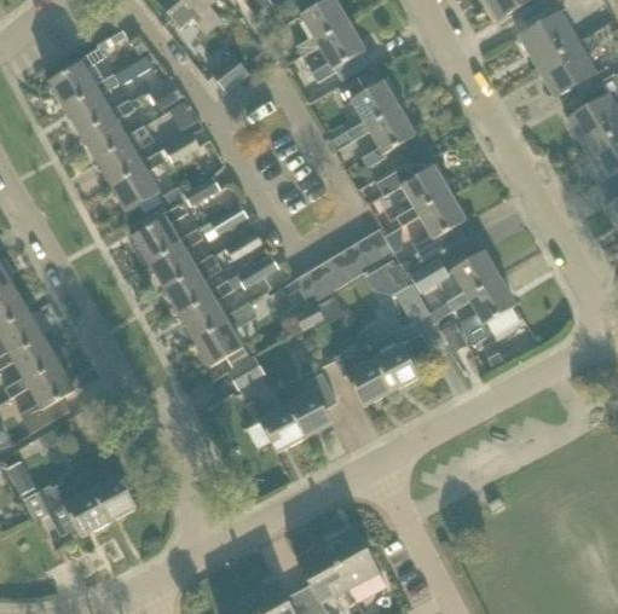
[(204,33),(213,25),(191,0),(157,0),(180,28),(192,18),(204,33)]
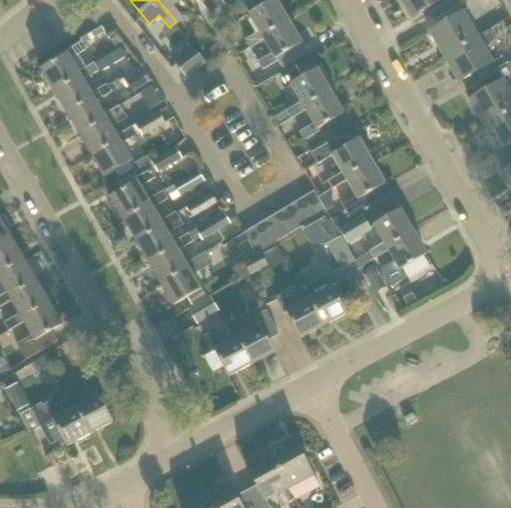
[(173,4),(178,0),(158,0),(176,21),(183,16),(173,4)]
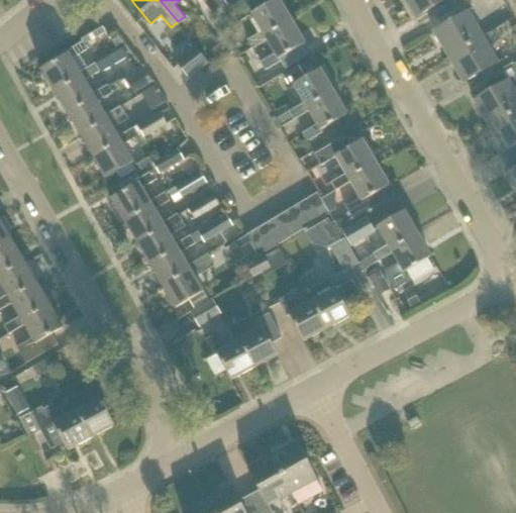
[(203,0),(216,16),(223,10),(214,0),(203,0)]
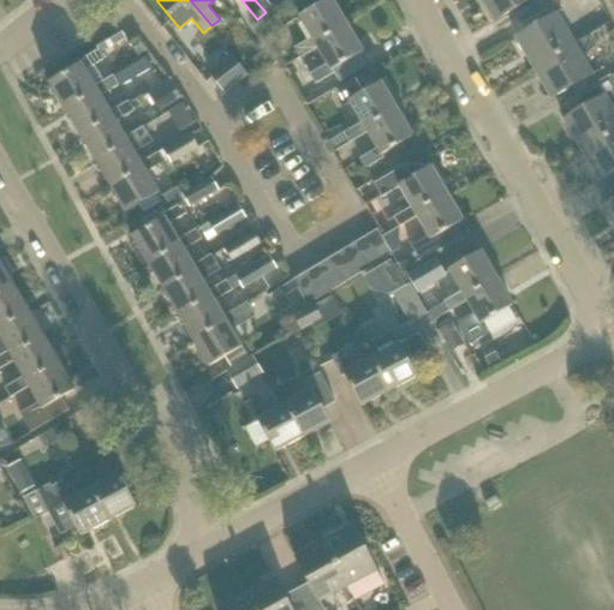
[(255,0),(266,12),(274,6),(269,0),(255,0)]
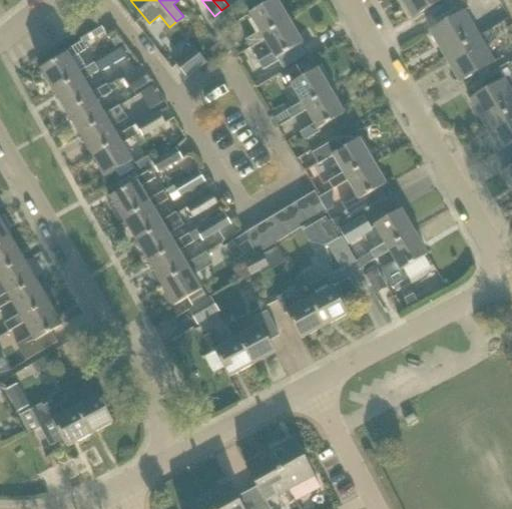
[(263,34),(290,18),(279,0),(270,0),(249,12),(260,29),(245,38),(250,46),(265,38),(263,34)]
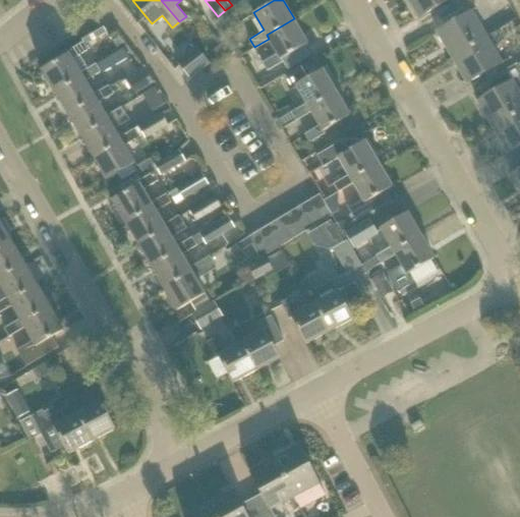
[(410,0),(419,15),(444,0),(410,0)]
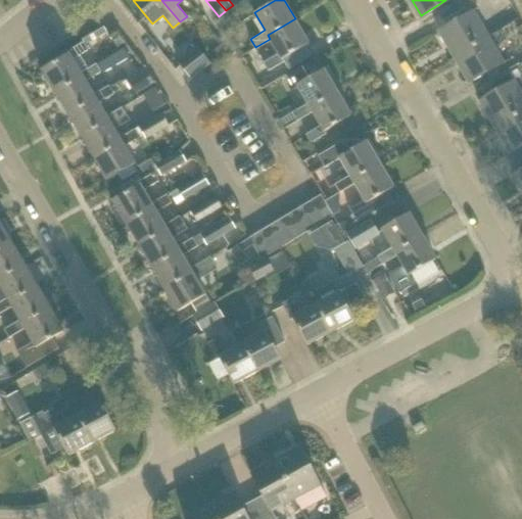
[(454,55),(488,35),(473,8),(438,29),(454,55)]
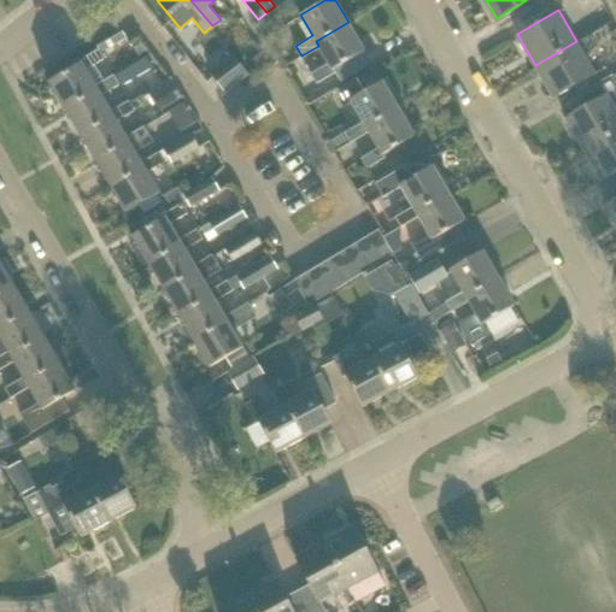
[(328,62),(311,72),(317,82),(336,70),(334,66),(361,52),(364,49),(363,47),(348,22),(316,41),(318,46),(328,62)]
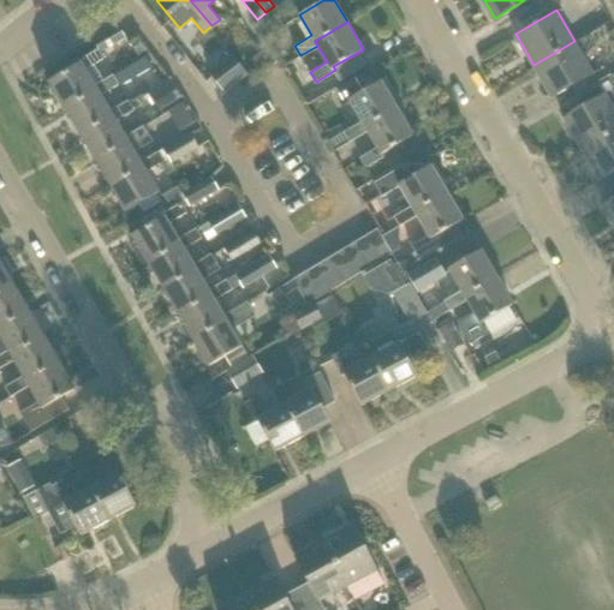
[(101,49),(126,35),(119,23),(94,37),(101,49)]
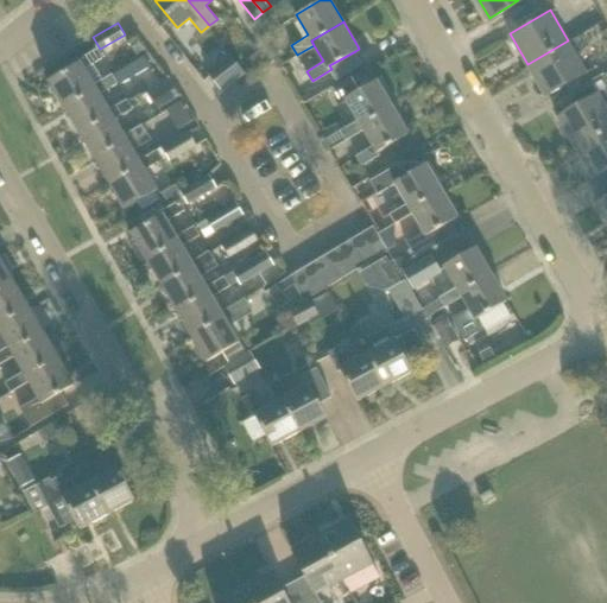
[(568,40),(528,64),(545,94),(586,70),(568,40)]
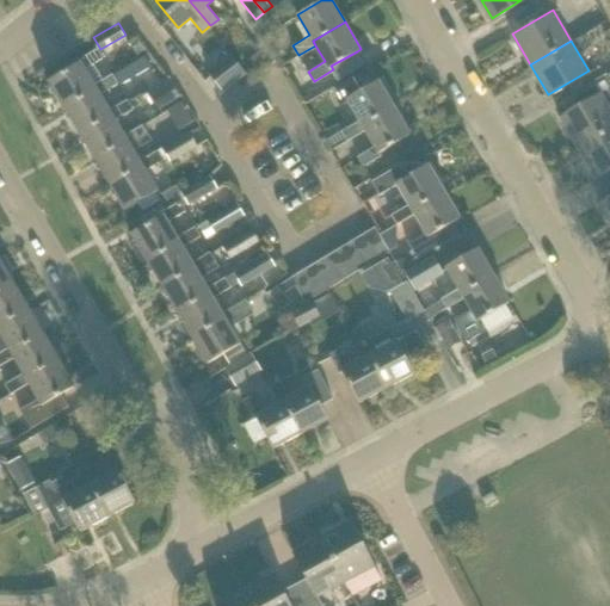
[(94,82),(103,78),(93,62),(103,56),(98,47),(78,59),(80,61),(49,80),(65,106),(97,87),(94,82)]
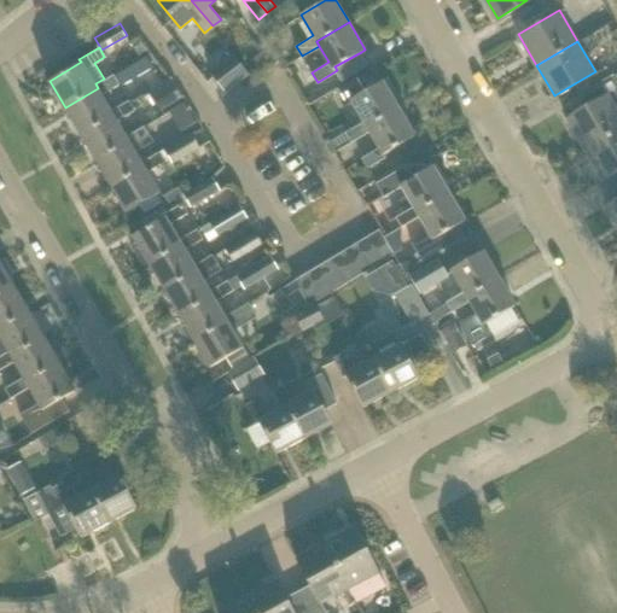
[(337,70),(342,79),(367,63),(361,52),(335,66),(337,70)]
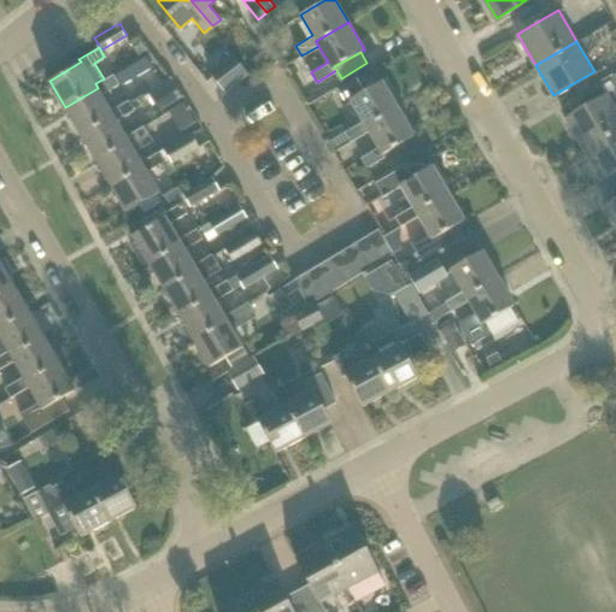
[(234,53),(212,71),(227,89),(248,71),(234,53)]
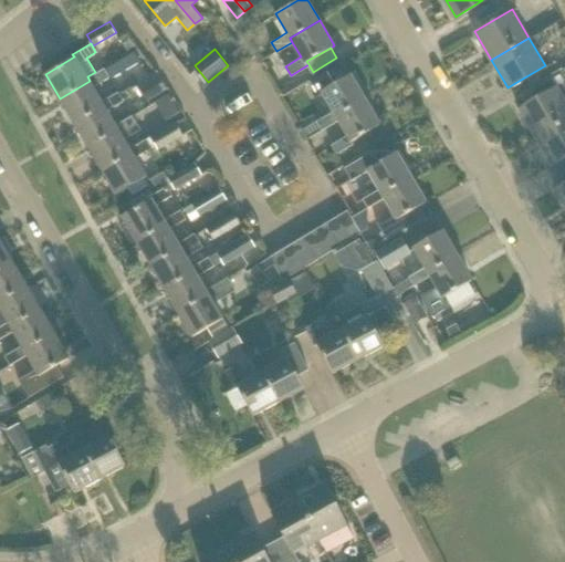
[(140,59),(135,50),(106,66),(112,76),(140,59)]
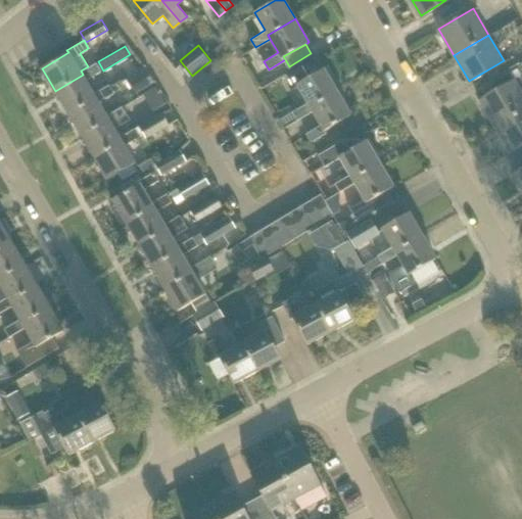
[(96,96),(94,93),(86,79),(101,69),(96,61),(88,66),(81,71),(83,75),(55,91),(68,112),(96,96)]
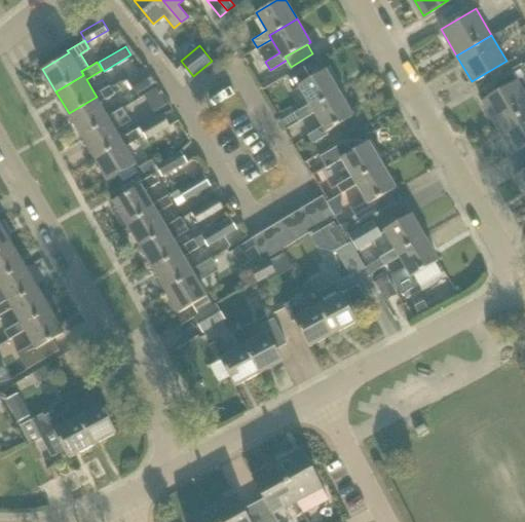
[(287,73),(293,83),(310,74),(304,63),(287,73)]
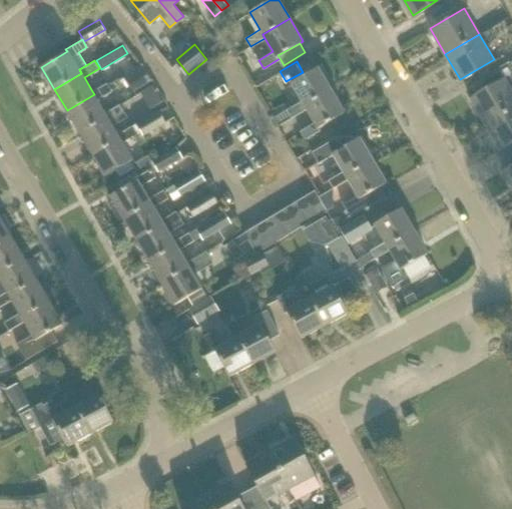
[(129,83),(147,73),(141,63),(123,74),(127,80),(129,83)]
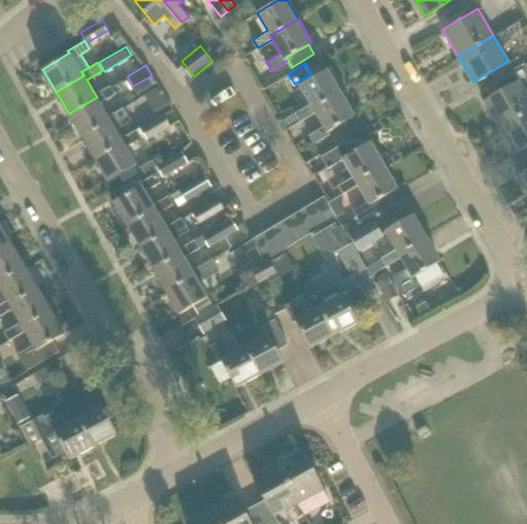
[(313,107),(340,92),(327,68),(300,85),(310,102),(296,111),(300,120),(315,111),(313,107)]
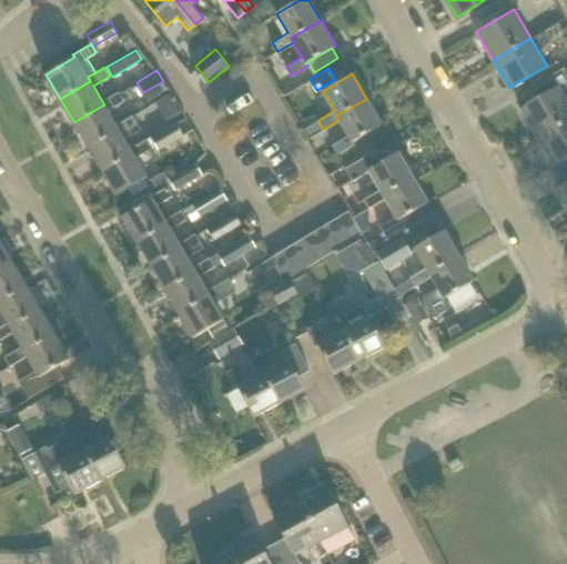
[(118,128),(115,124),(108,110),(141,89),(137,82),(120,92),(119,91),(102,101),(104,104),(74,122),(89,145),(118,128)]
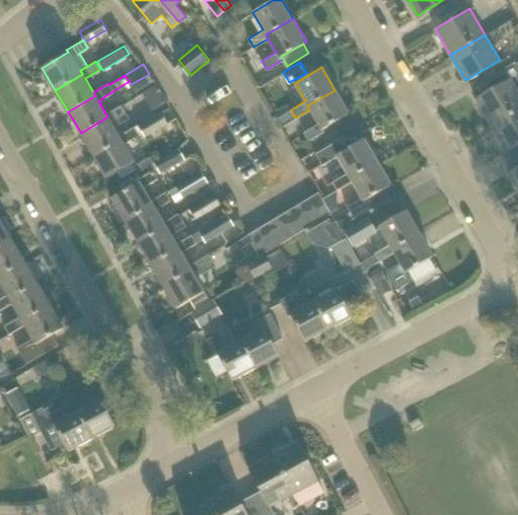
[(491,124),(517,107),(517,90),(510,77),(475,98),(491,124)]
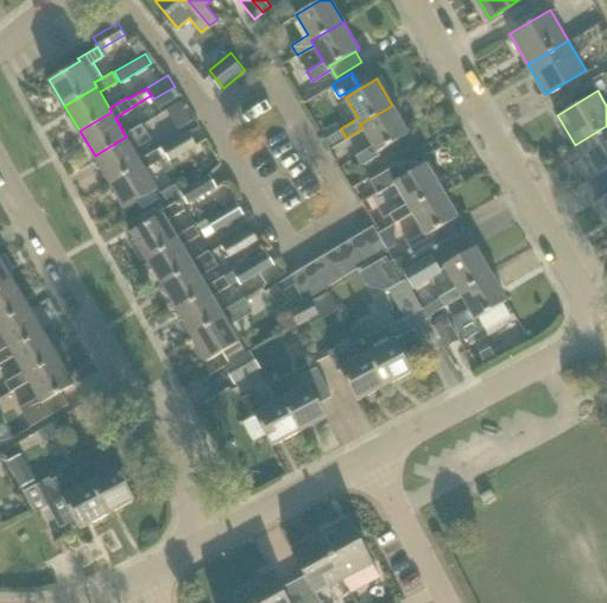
[(179,127),(194,118),(182,99),(168,107),(179,127)]
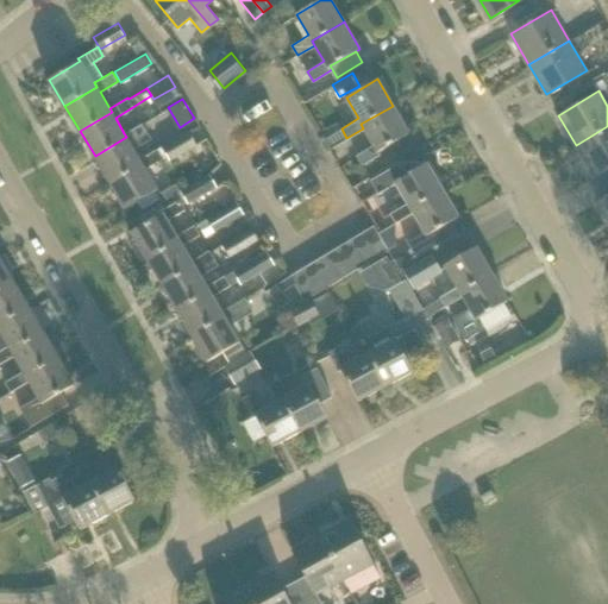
[(361,124),(363,129),(374,144),(356,155),(362,164),(380,153),(378,150),(409,132),(393,106),(361,124)]
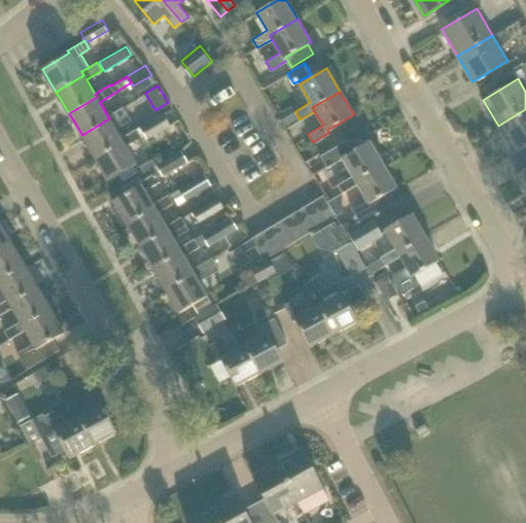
[(123,140),(120,137),(115,129),(132,119),(124,106),(107,115),(109,118),(82,135),(95,158),(123,140)]
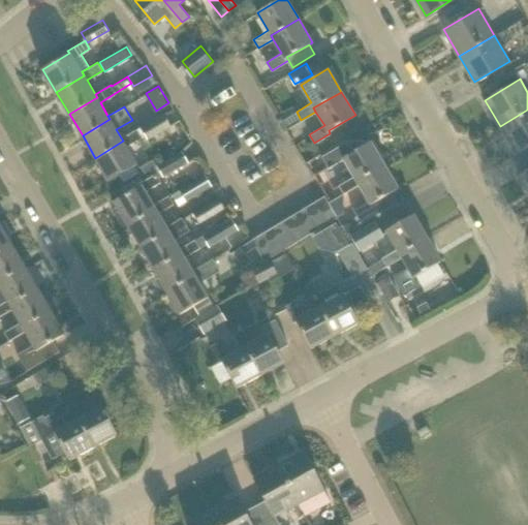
[(527,110),(500,126),(516,153),(527,146),(527,110)]
